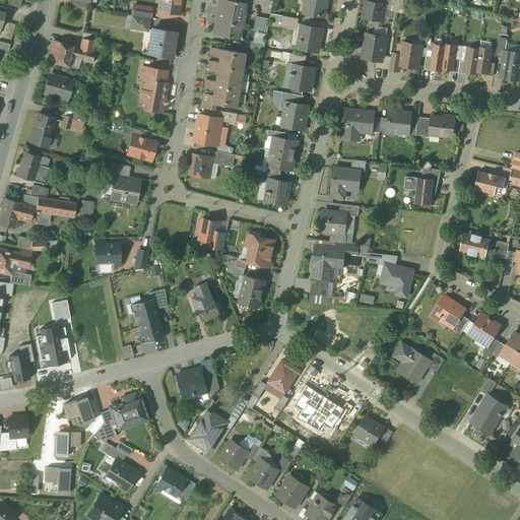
[(183,0),(154,0),(152,13),(180,18),(183,0)]
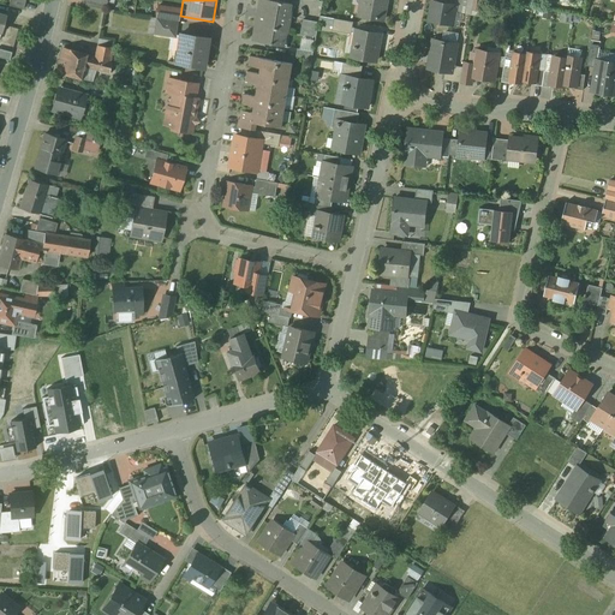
[(269,0),(255,0),(254,12),(293,19),(296,5),(269,0)]
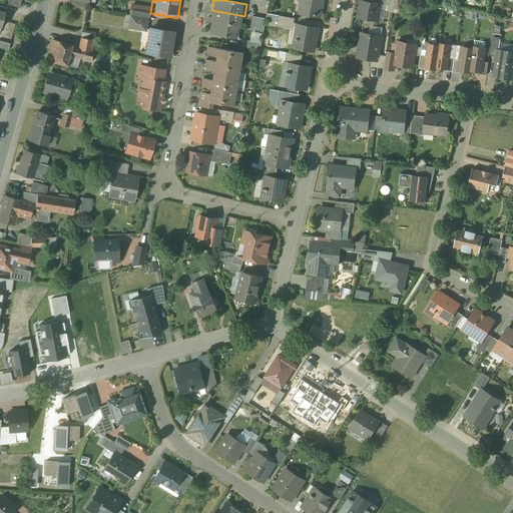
[(322,0),(302,0),(300,13),(320,17),(321,9),(322,3),(322,0)]
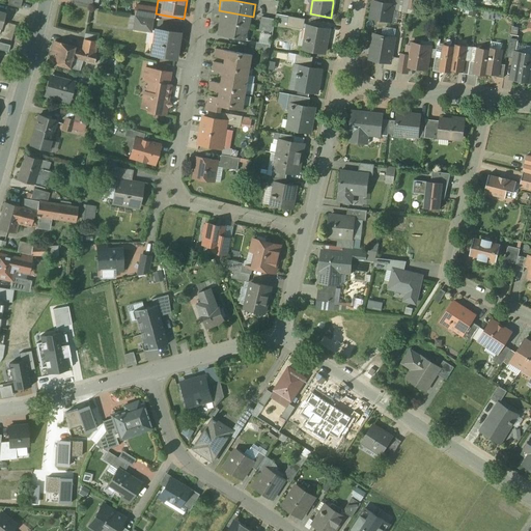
[(394,3),(375,0),(370,0),(367,20),(391,24),(394,3)]
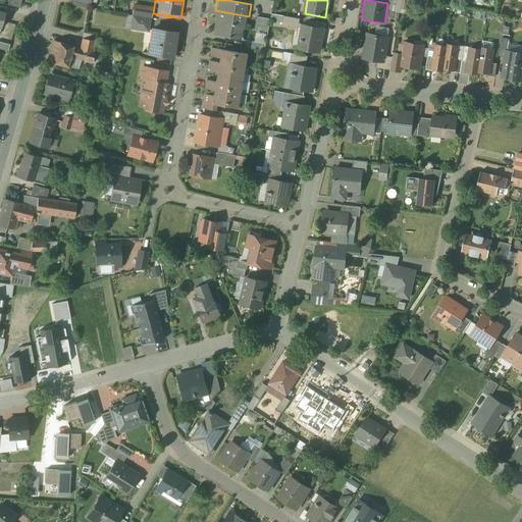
[(215,10),(213,22),(246,29),(249,16),(215,10)]
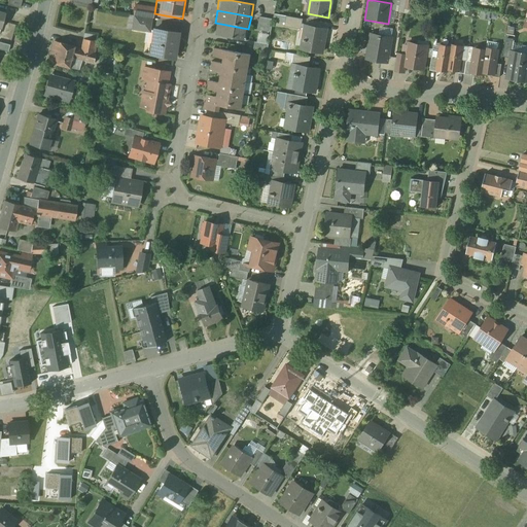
[(272,25),(300,30),(302,19),(274,13),(272,25)]
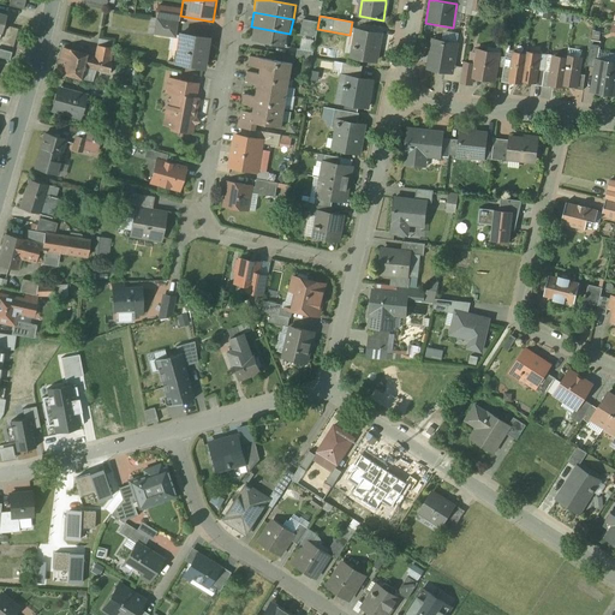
[(178,22),(153,18),(150,36),(173,40),(174,34),(175,34),(178,22)]
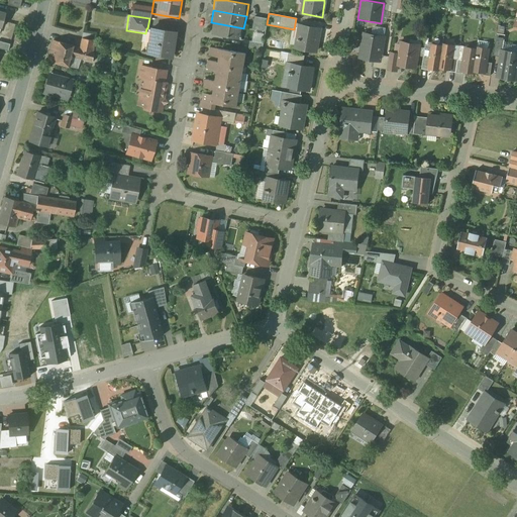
[(251,29),(265,31),(267,18),(253,16),(251,29)]
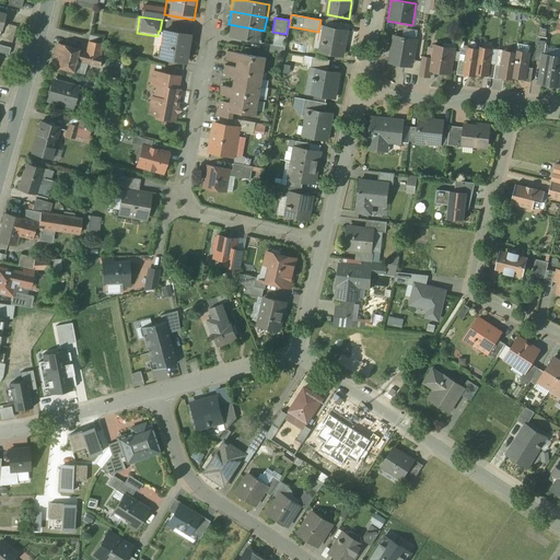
[(229,24),(225,37),(261,45),(264,31),(229,24)]
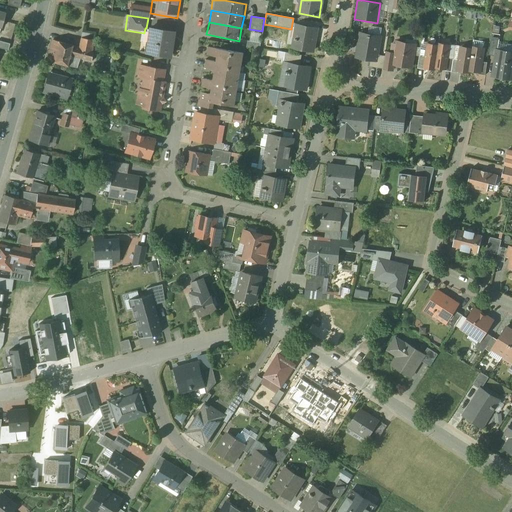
[(317,28),(297,25),(298,26),(296,38),(295,38),(293,47),(313,51),(315,41),(314,41),(315,35),(316,35),(317,28)]
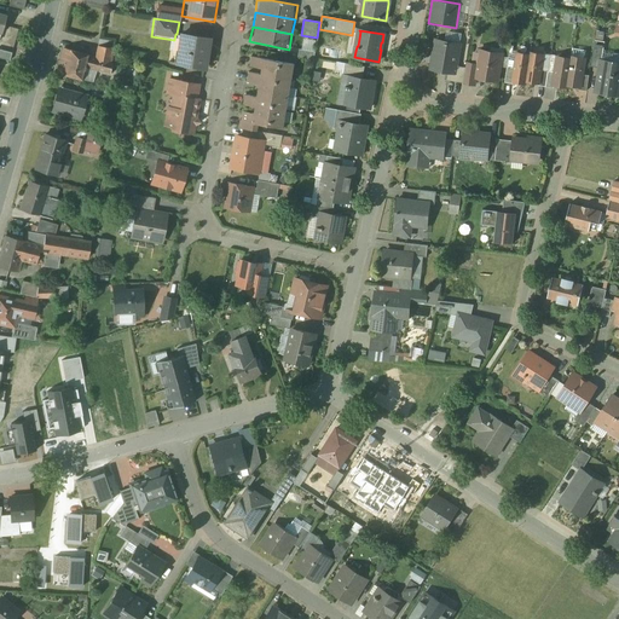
[(453,41),(455,33),(444,32),(443,40),(453,41)]
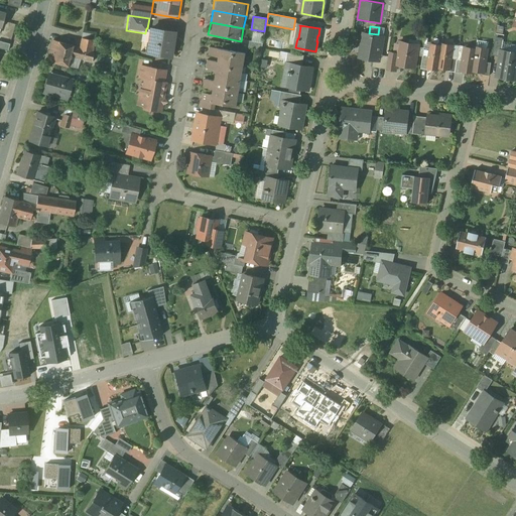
[(147,28),(146,28),(145,33),(141,54),(169,59),(174,32),(147,28)]
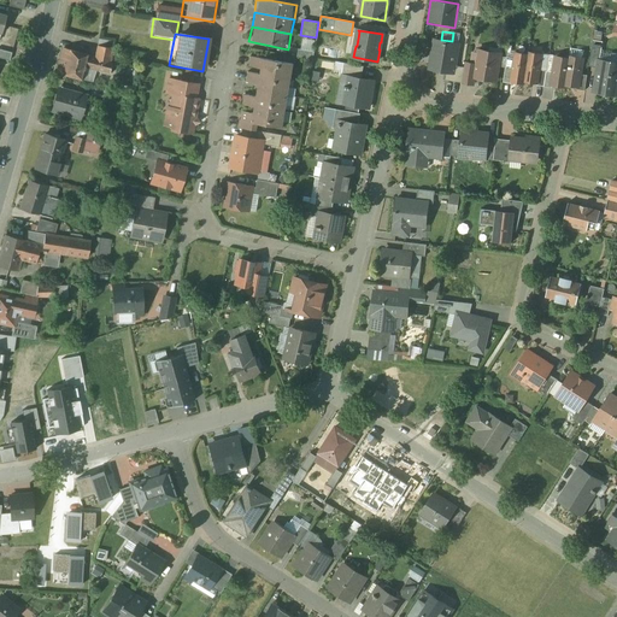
[(311,69),(315,40),(301,39),(298,68),(311,69)]
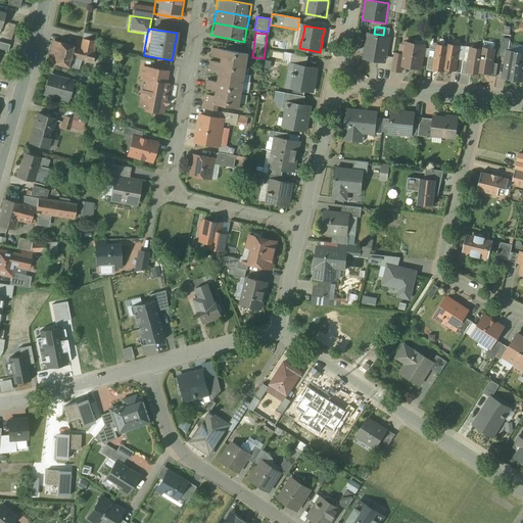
[(388,38),(369,34),(365,58),(384,61),(388,38)]
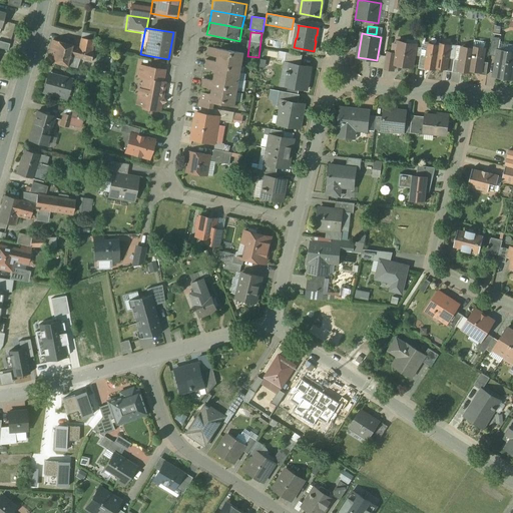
[(76,45),(48,40),(42,61),(67,67),(69,58),(89,64),(95,41),(79,37),(76,45)]
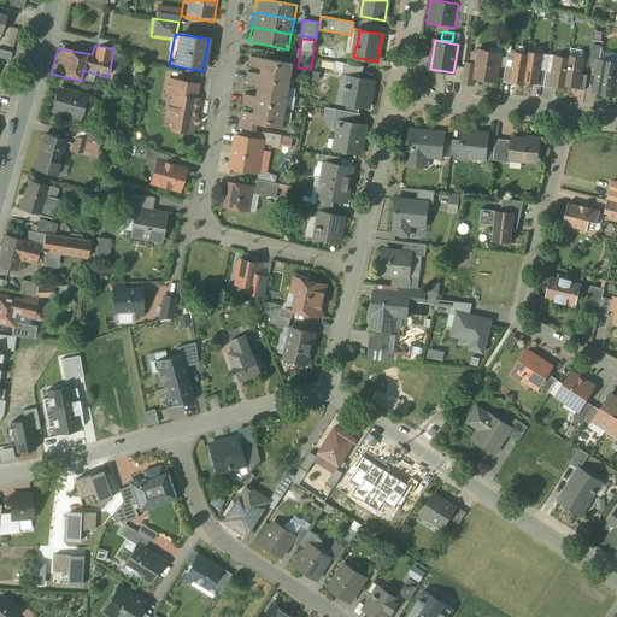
[(489,52),(479,50),(474,77),(485,80),(487,82),(492,82),(494,81),(495,81),(499,63),(500,57),(489,54),(489,52)]
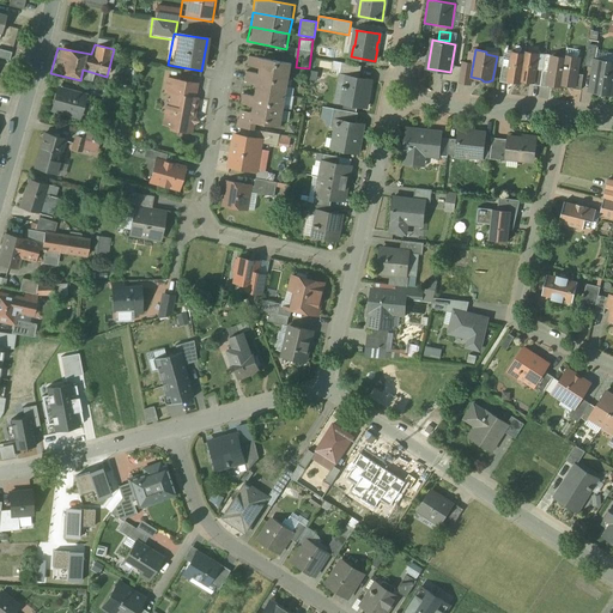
[(538,54),(525,52),(525,54),(521,80),(534,83),(538,54)]
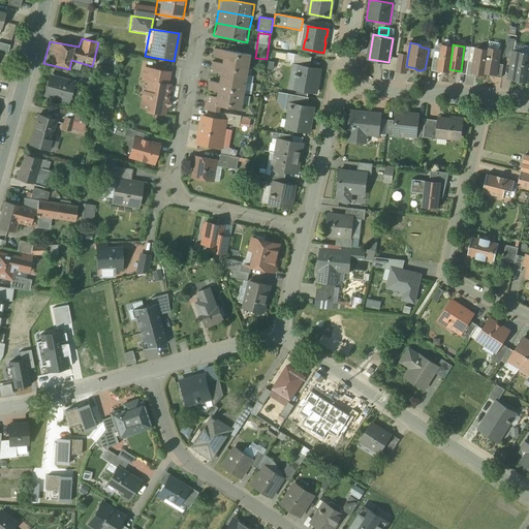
[(441,45),(438,69),(449,71),(449,69),(453,47),(441,45)]
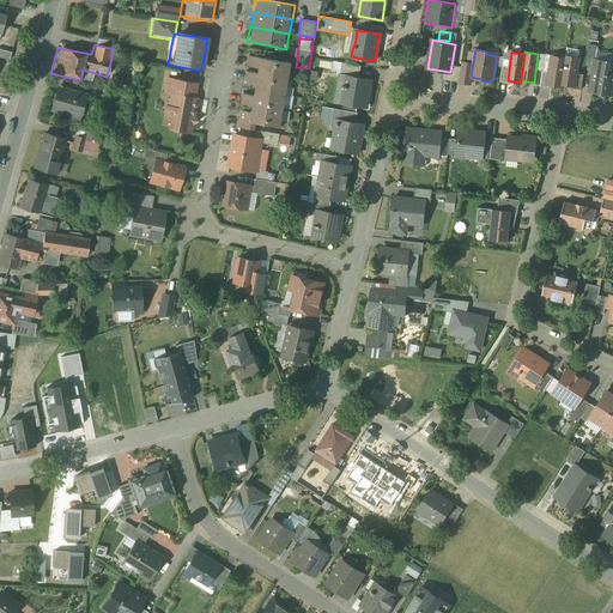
[(292,64),(247,55),(244,67),(256,68),(255,73),(244,72),(242,83),(253,85),(250,96),(240,93),(237,105),(250,108),(249,113),(237,110),(234,129),(254,133),(255,127),(280,132),(292,64)]
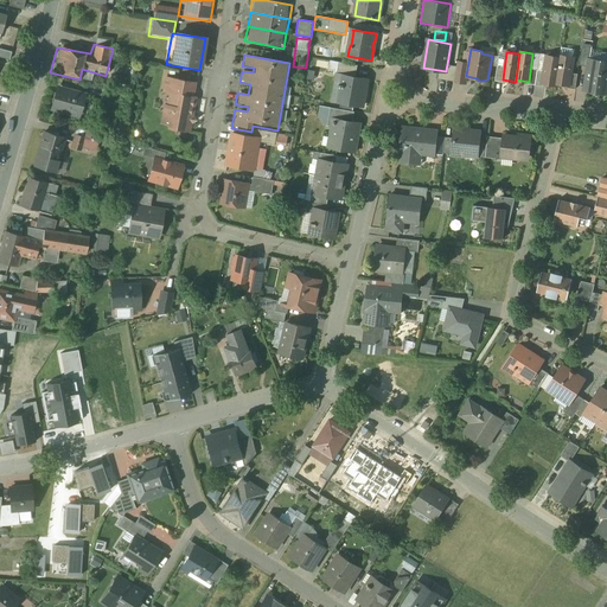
[(556,84),(560,58),(548,56),(543,82),(551,83),(550,85),(555,87),(556,84)]
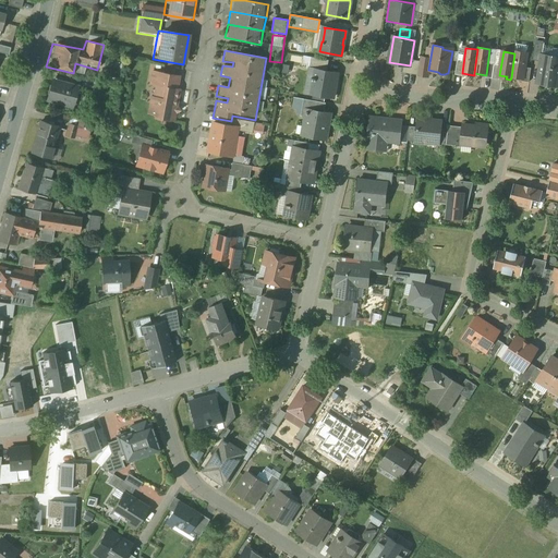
[(514,51),(514,53),(511,77),(516,77),(516,75),(523,76),(526,53),(514,51)]
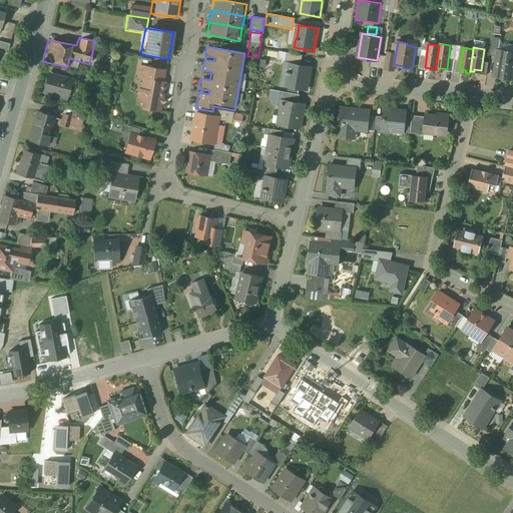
[(512,50),(494,47),(488,78),(512,81),(512,50)]
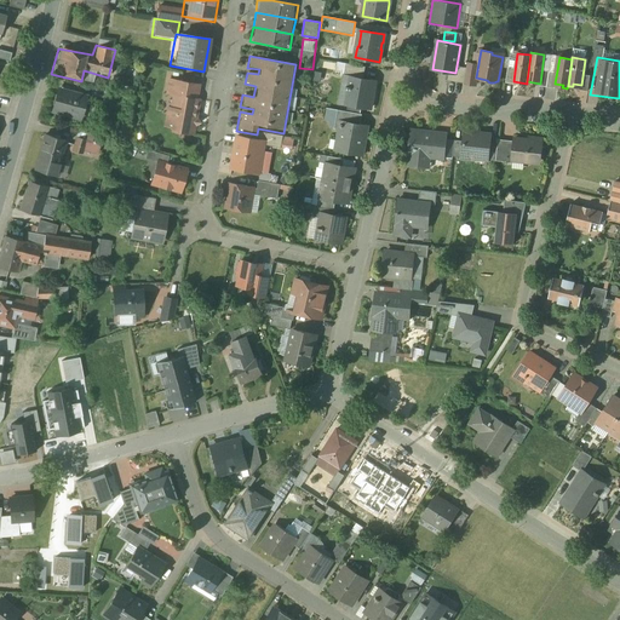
[(201,82),(168,76),(158,131),(191,137),(201,82)]
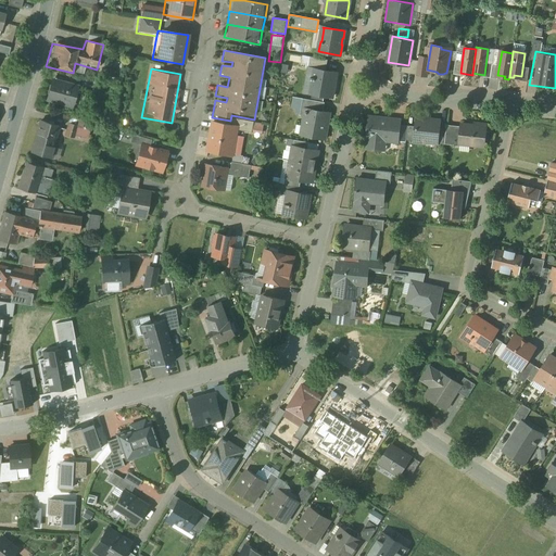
[(337,73),(313,68),(312,77),(311,77),(310,79),(314,80),(312,93),(332,97),(332,96),(331,96),(333,83),(335,83),(337,73)]
